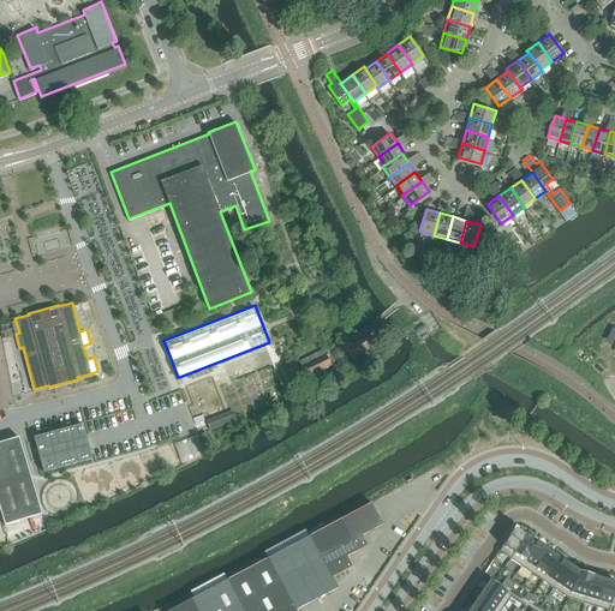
[(348,339),(338,346),(344,353),(347,349),(352,358),(369,346),(366,345),(369,343),(364,337),(363,337),(362,336),(351,342),(348,339)]
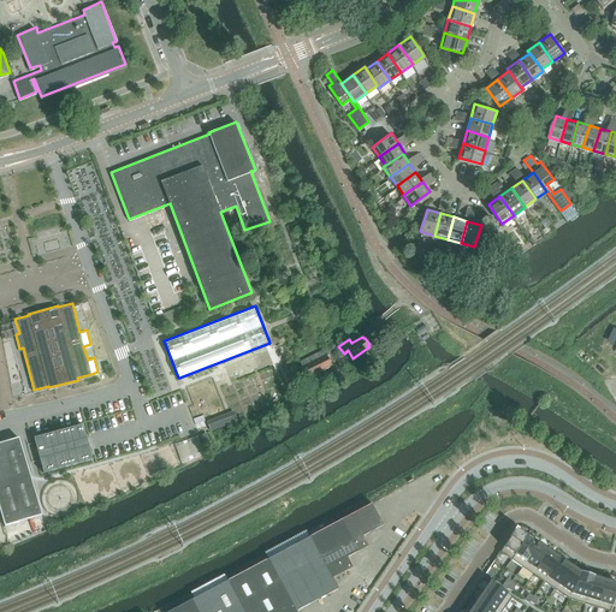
[(326,352),(302,366),(308,375),(332,363),(326,352)]
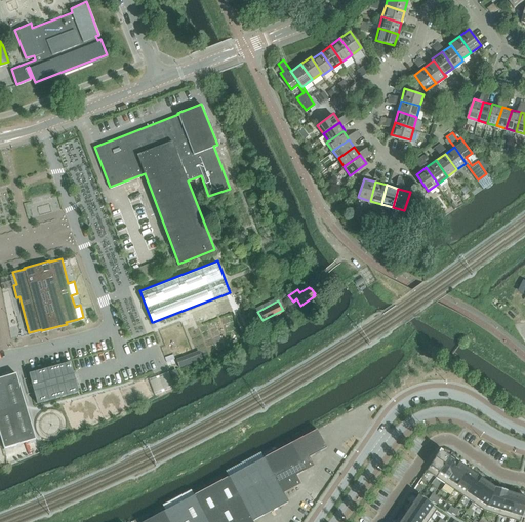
[(70,360),(29,371),(37,401),(78,390),(70,360)]
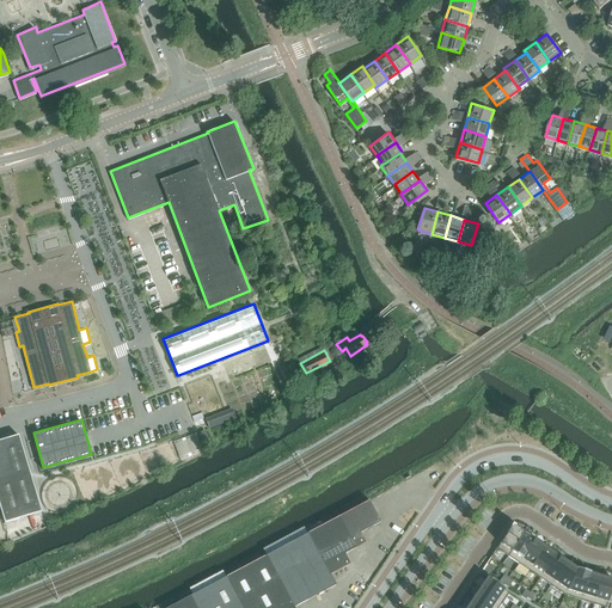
[(18,433),(0,437),(0,505),(5,521),(41,509),(18,433)]
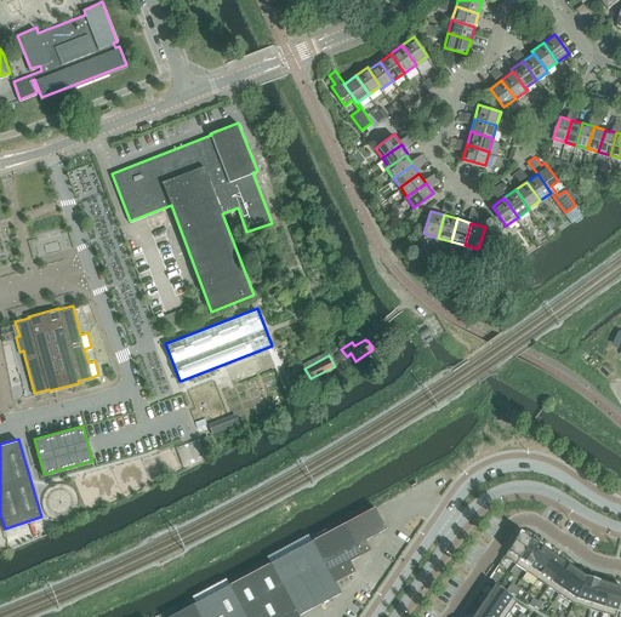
[(386,527),(375,506),(343,521),(360,554),(371,548),(365,538),(386,527)]
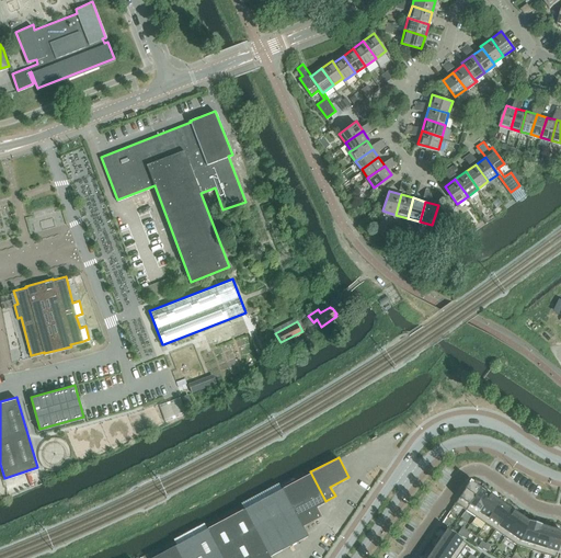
[(325,501),(310,471),(282,487),(302,525),(321,515),(317,505),(325,501)]
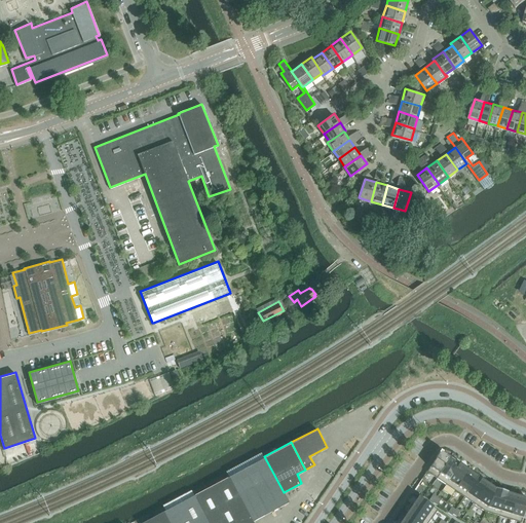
[(450,455),(441,449),(427,469),(437,475),(450,455)]
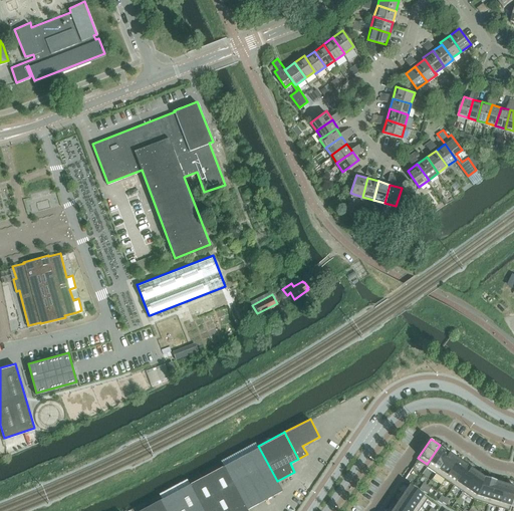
[(449,451),(440,445),(427,464),(436,470),(449,451)]
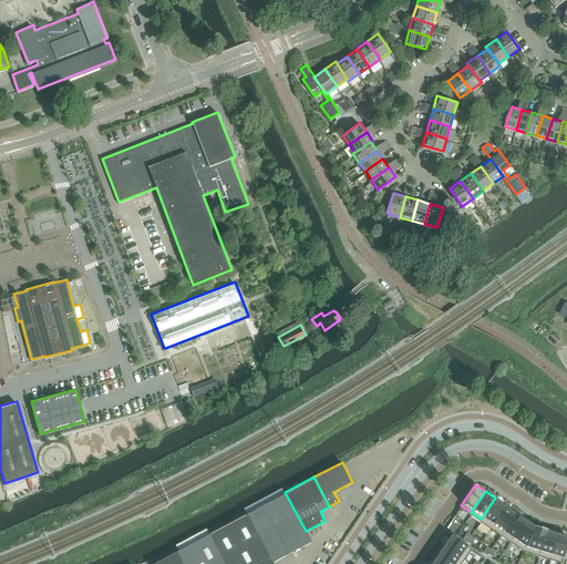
[(311,541),(285,492),(266,502),(292,551),(311,541)]
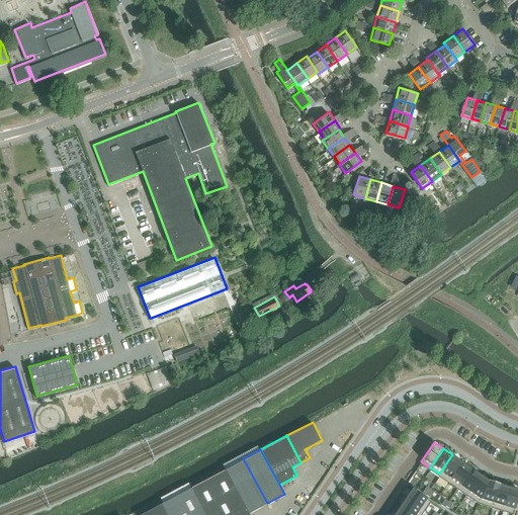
[(461,460),(452,454),(439,474),(448,480),(461,460)]
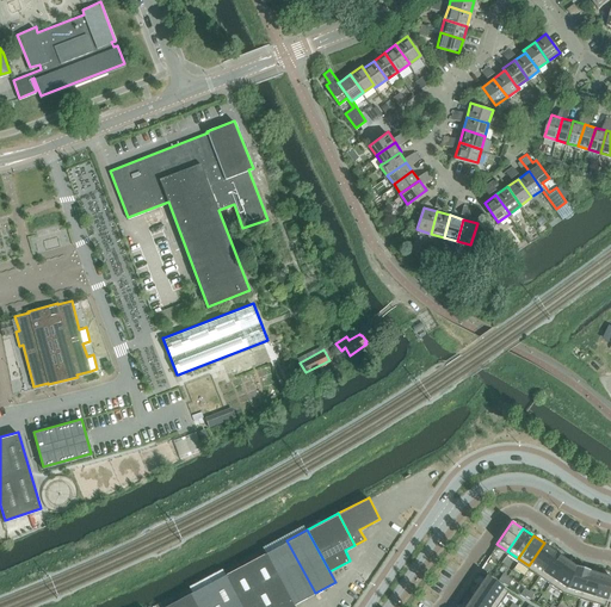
[(314,593),(287,540),(266,552),(294,604),(314,593)]
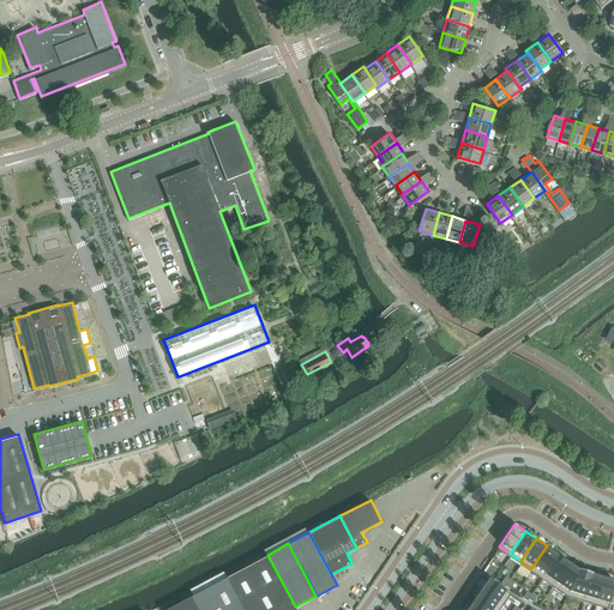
[(558,553),(547,545),(531,568),(542,575),(558,553)]
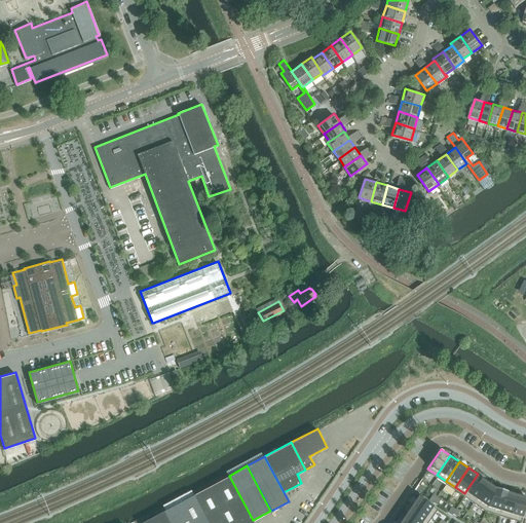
[(487,481),(478,474),(464,493),(474,500),(487,481)]
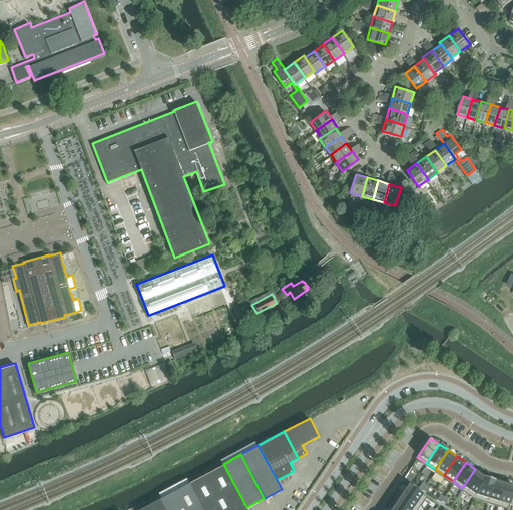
[(248,509),(246,507),(223,464),(188,482),(203,509),(248,509)]
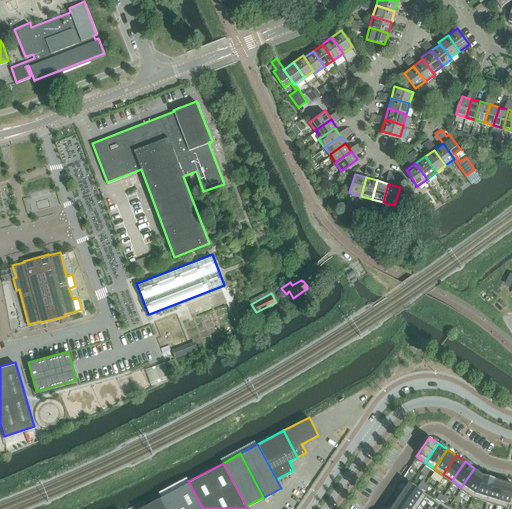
[(482,474),(474,468),(461,487),(473,495),(482,474)]
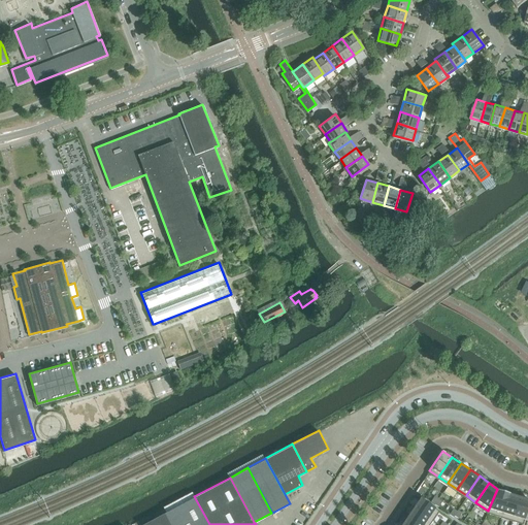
[(508,492),(497,489),(488,511),(501,515),(508,492)]
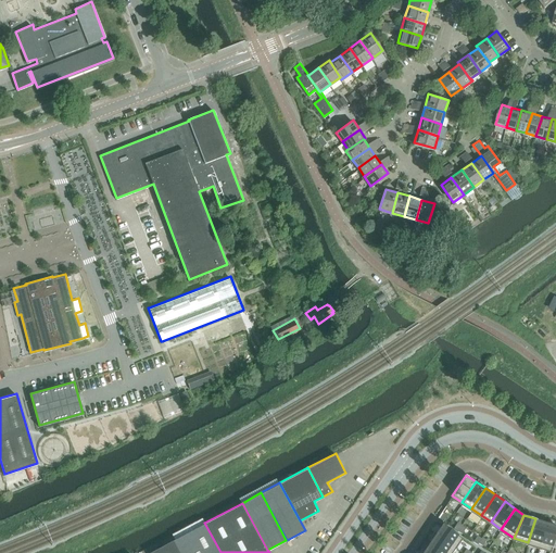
[(546,522),(535,518),(528,542),(540,545),(546,522)]
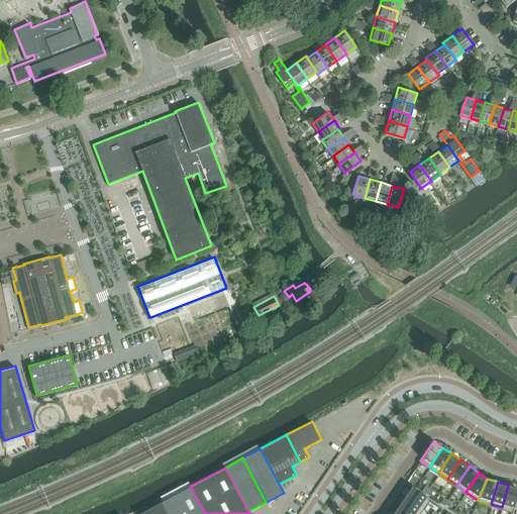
[(516,492),(516,487),(508,485),(502,507),(512,510),(516,492)]
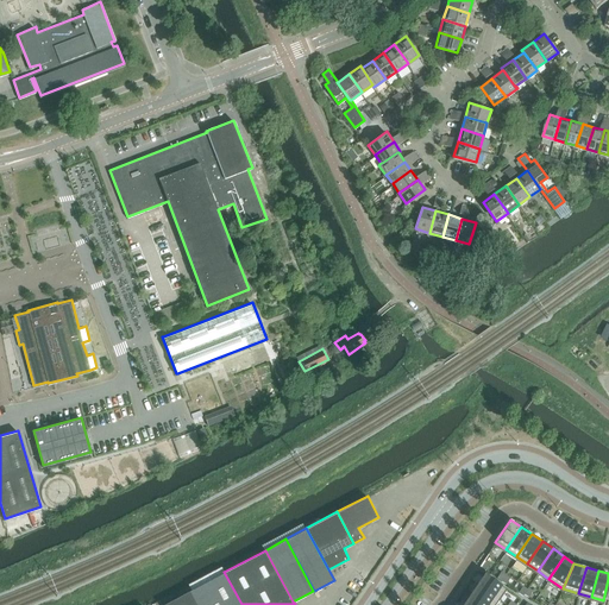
[(242,604),(224,572),(189,591),(196,604),(242,604)]
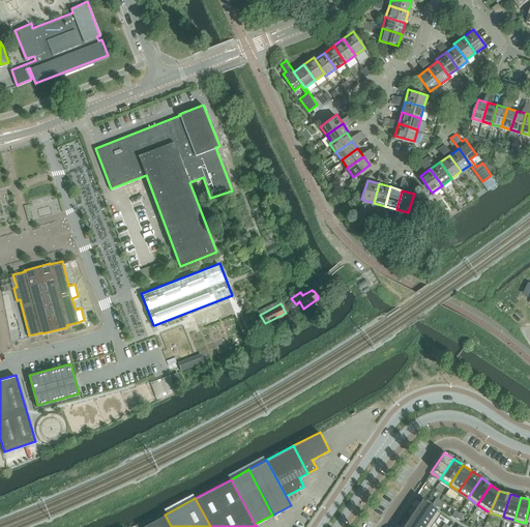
[(435,521),(441,511),(421,498),(415,507),(435,521)]
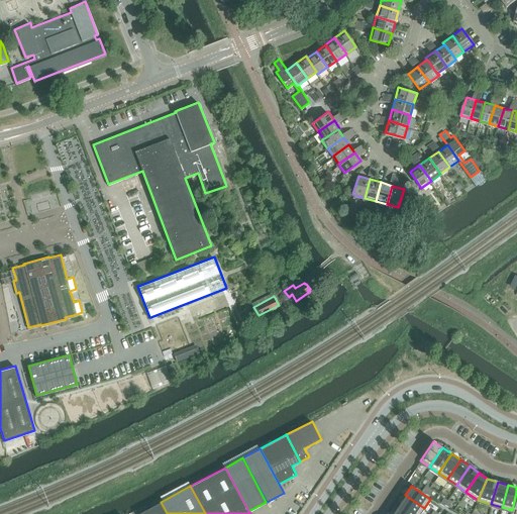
[(419,513),(424,508),(405,495),(399,503),(414,513),(419,513)]
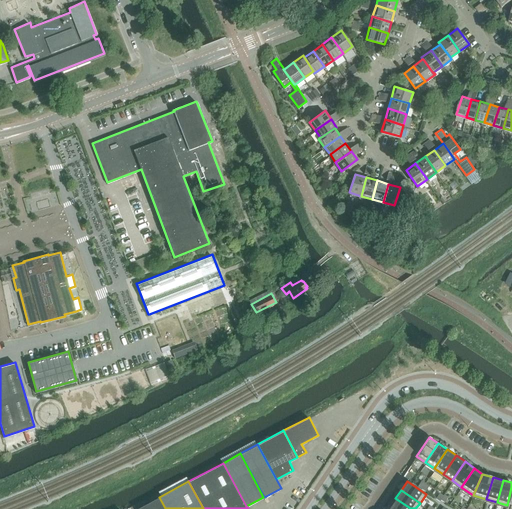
[(165,508),(159,497),(137,508),(165,508)]
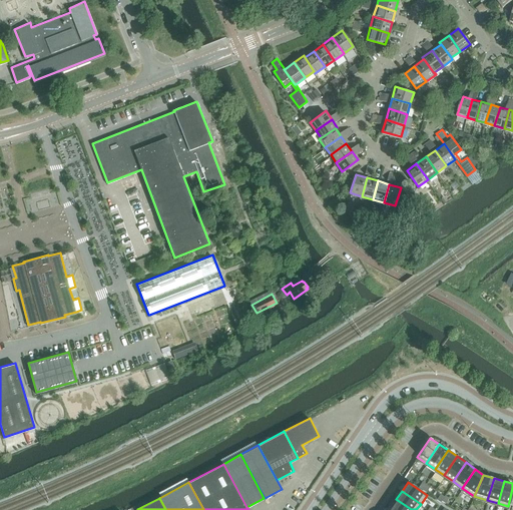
[(411,509),(396,499),(391,508),(393,509),(411,509)]
